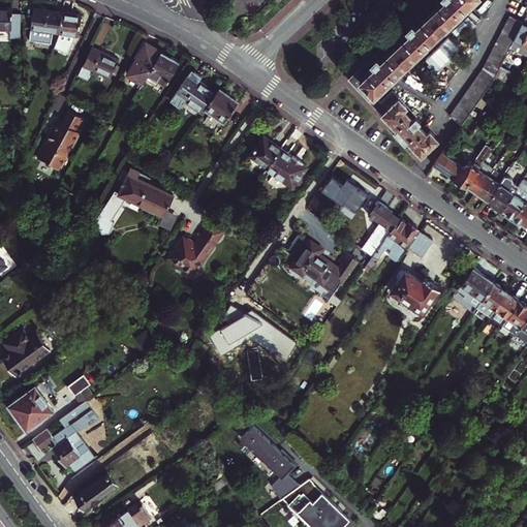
[(432,0),(407,24),(347,81),(367,101),(442,30),(473,0),(432,0)]
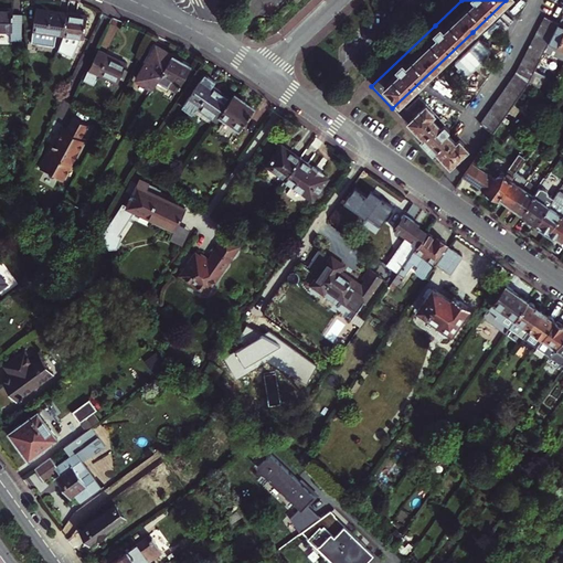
[(0,32),(10,33),(10,42),(21,42),(21,18),(12,18),(12,11),(0,10),(0,32)]
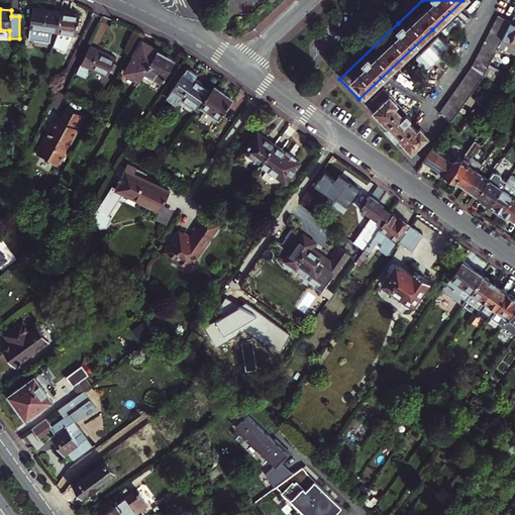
[(29,28),(57,33),(60,14),(32,10),(29,28)]
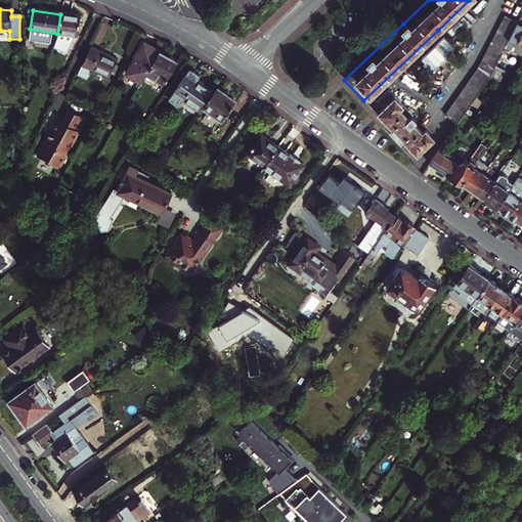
[(60,14),(57,34),(76,37),(79,17),(60,14)]
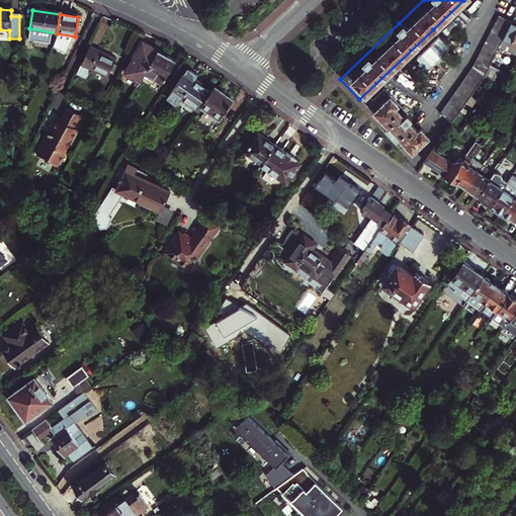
[(473,69),(456,90),(439,114),(451,123),(460,111),(486,76),(494,58),(506,33),(511,22),(498,16),(481,52),(473,69)]
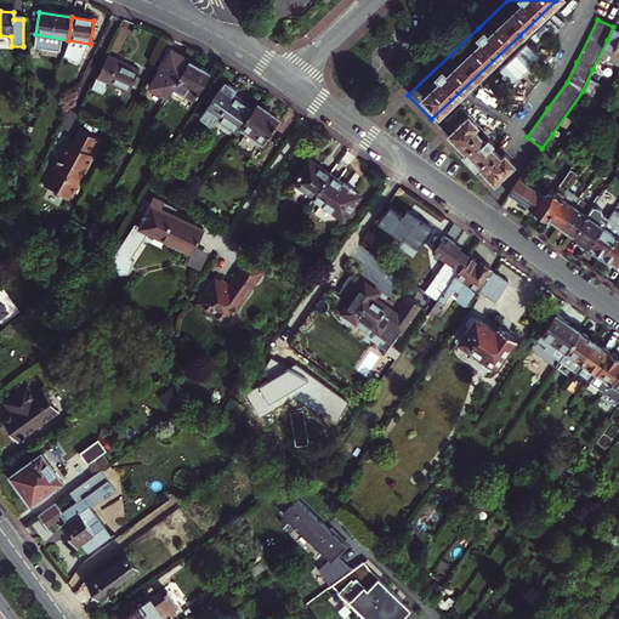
[(187,63),(166,51),(157,69),(160,72),(149,89),(166,98),(166,97),(187,63)]
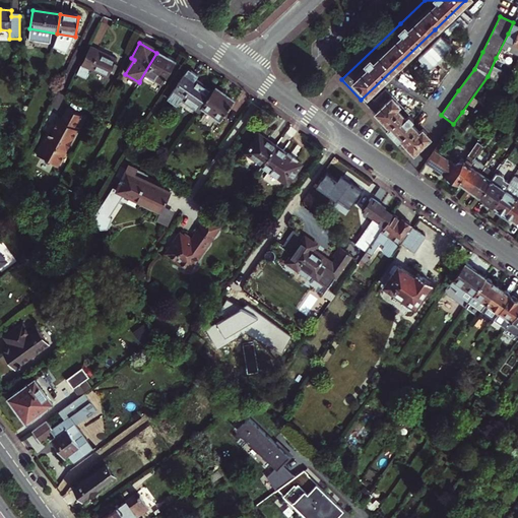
[(508,52),(517,57),(517,56),(517,48),(511,45),(508,52)]
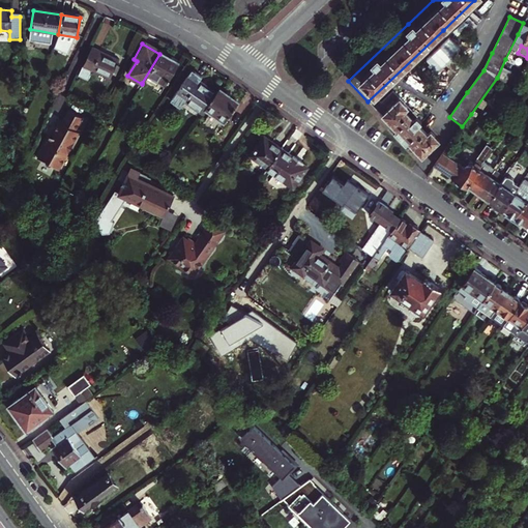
[(118,61),(91,49),(79,77),(87,81),(91,71),(110,79),(118,61)]
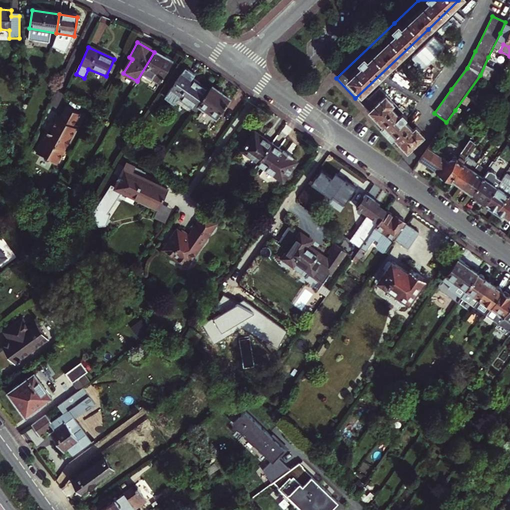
[(171,61),(154,52),(137,80),(149,87),(152,81),(158,84),(171,61)]
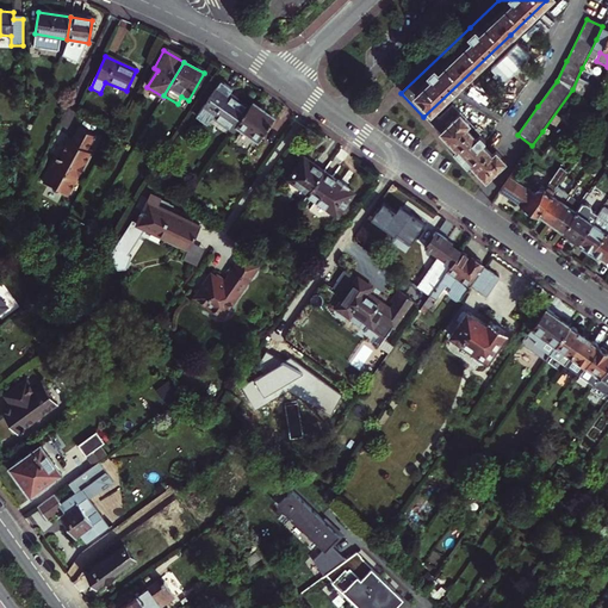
[(582,68),(572,90),(584,94),(594,74),(582,68)]
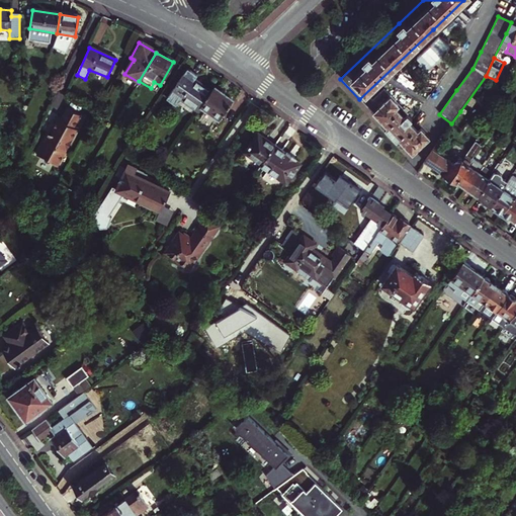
[(179,99),(196,110),(199,106),(210,92),(192,80),(195,76),(186,69),(165,99),(174,106),(179,99)]
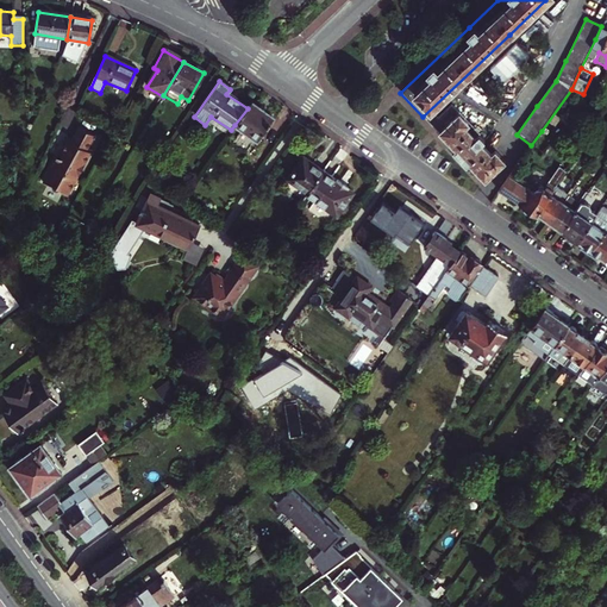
[(248,108),(235,125),(256,141),(271,118),(250,104),(248,108)]
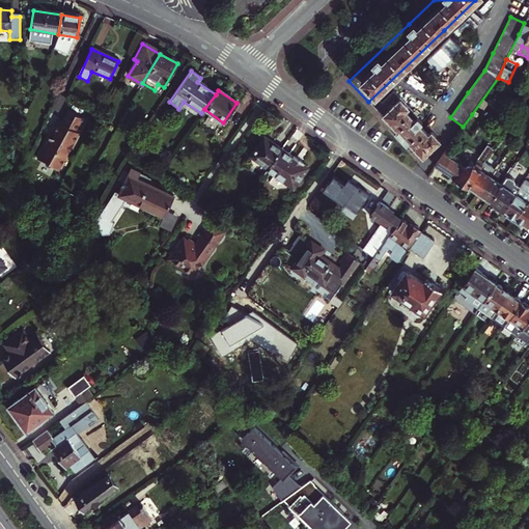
[(377,110),(421,158),(439,142),(430,133),(426,136),(417,127),(421,123),(410,111),(407,115),(397,105),(400,102),(392,92),(376,109),(377,110)]
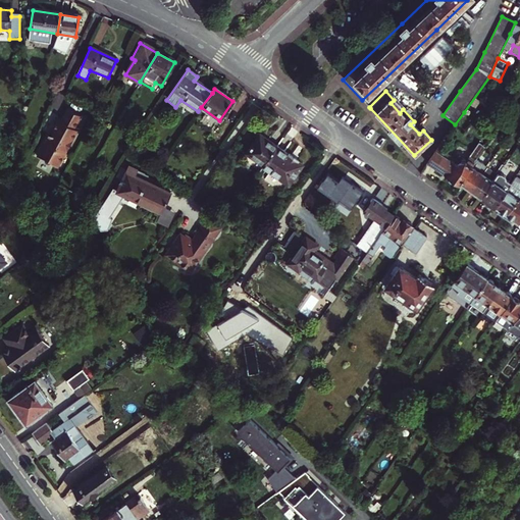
[(74,126),(80,116),(67,109),(64,114),(61,119),(57,117),(52,134),(49,133),(37,154),(45,156),(45,158),(45,159),(46,161),(47,162),(49,162),(51,162),(52,161),(54,160),(59,166),(64,157),(69,146),(76,133),(79,128),(74,126)]
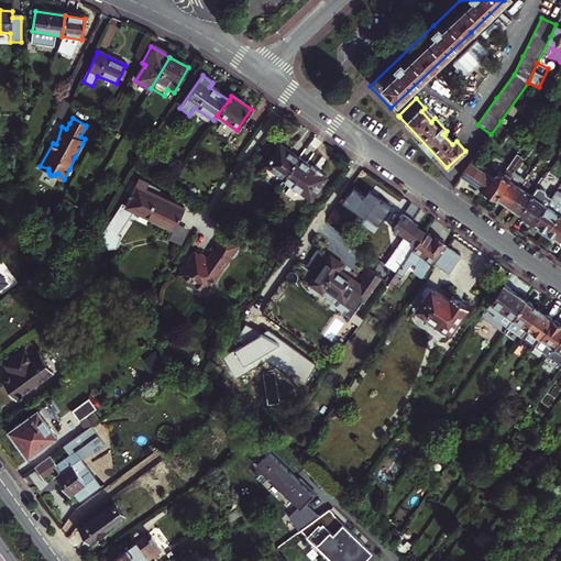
[(266,167),(262,174),(278,186),(282,182),(286,175),(297,160),(279,146),(264,166),(266,167)]
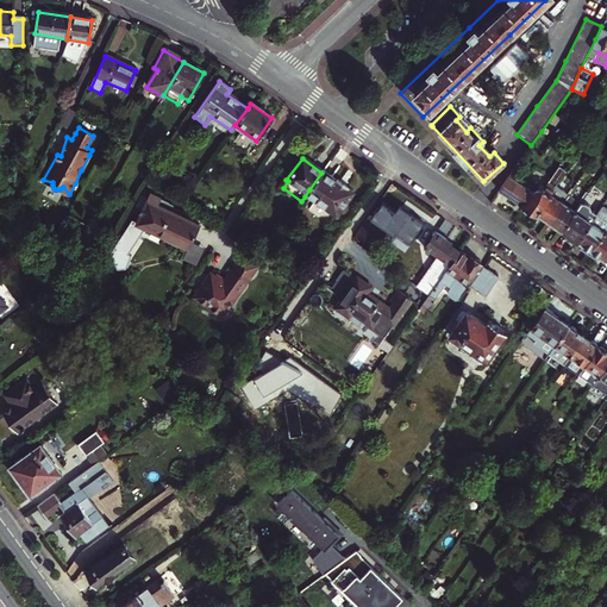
[(335,217),(351,193),(346,189),(346,188),(336,181),(336,182),(321,173),(310,189),(305,196),(335,217)]
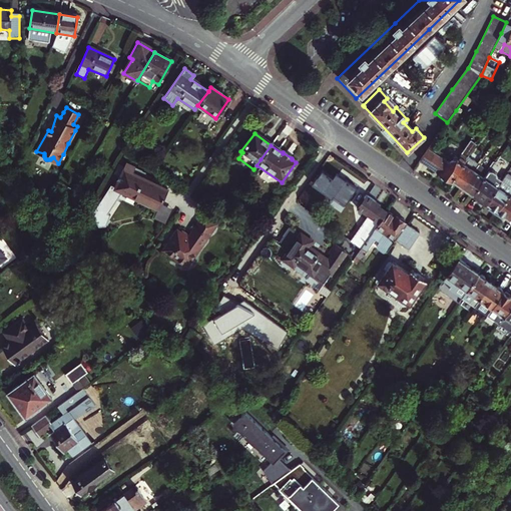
[(428,147),(420,159),(442,176),(442,179),(446,182),(450,181),(451,182),(452,180),(468,158),(472,151),(473,151),(467,147),(457,161),(453,160),(437,149),(435,152),(428,147)]
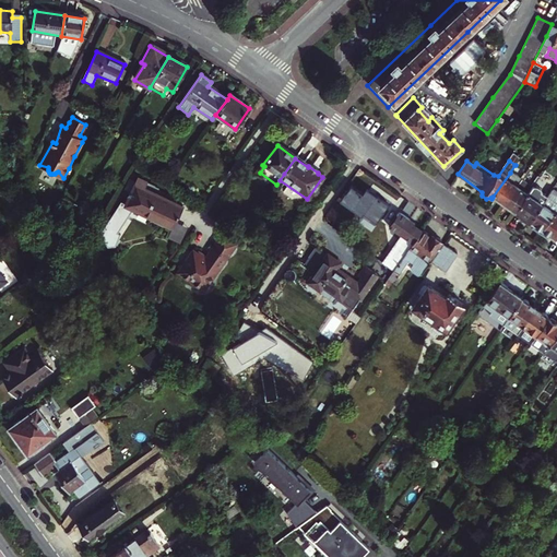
[(520,179),(510,173),(493,197),(498,200),(498,201),(502,204),(512,191),(520,179)]
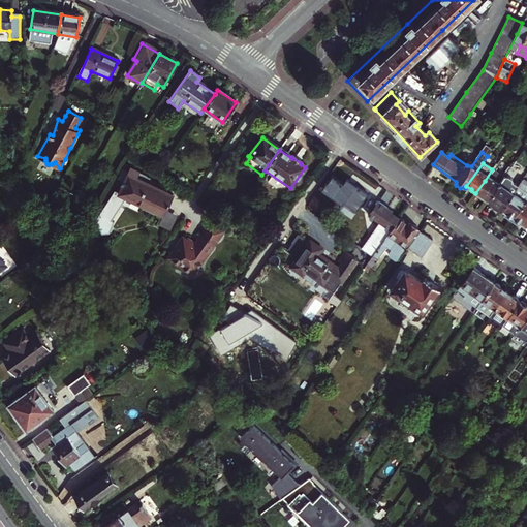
[(118,194),(162,215),(172,195),(138,180),(142,175),(129,169),(118,194)]
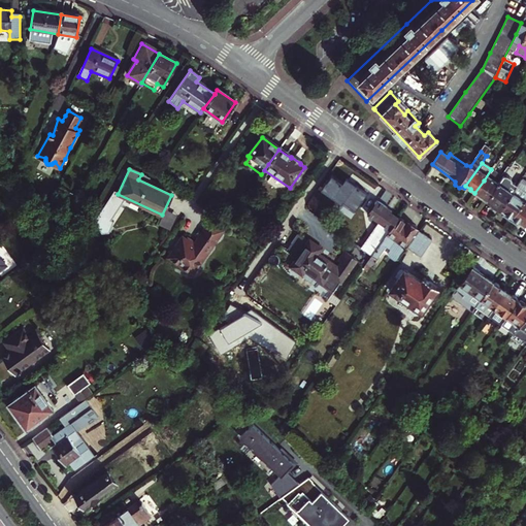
[(484,181),(474,193),(479,196),(479,195),(486,200),(502,177),(502,176),(491,169),(484,181)]
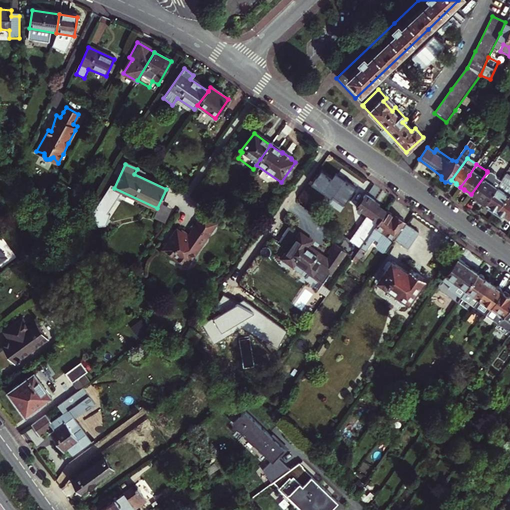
[(491,172),(487,172),(471,194),(484,203),(498,183),(496,182),(498,179),(494,177),(494,174),(491,172)]
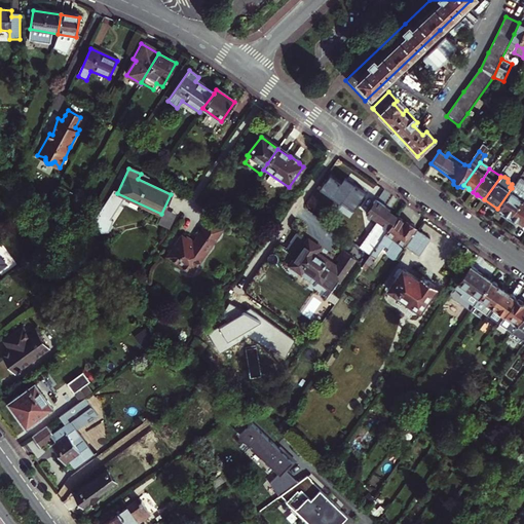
[(515,183),(514,185),(522,191),(523,187),(523,181),(519,178),(515,183)]
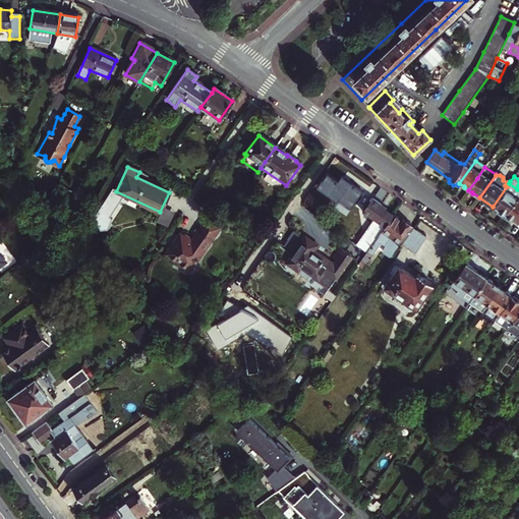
[(507,186),(493,207),(498,210),(496,213),(503,218),(518,194),(518,185),(517,189),(509,183),(507,186)]
